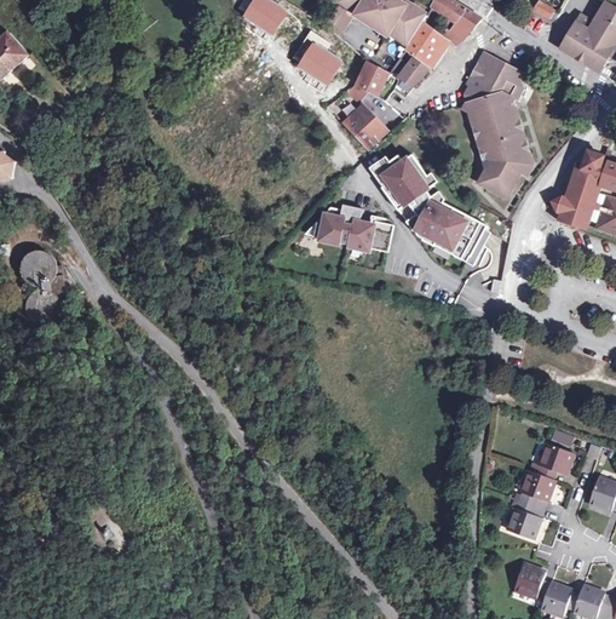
[(339,0),(324,27),(340,36),(355,12),(358,15),(366,0),(339,0)]
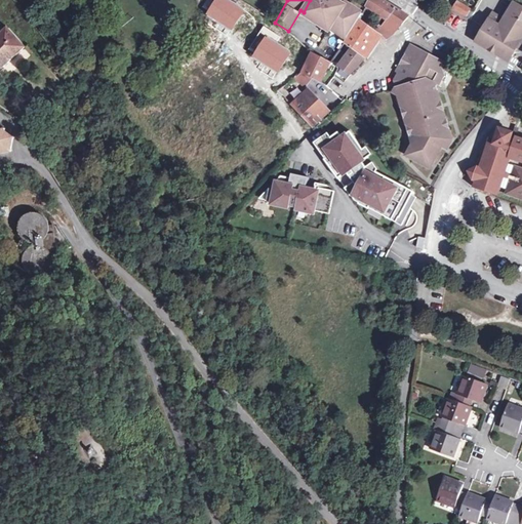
[(309,15),(315,19),(326,2),(325,1),(324,0),(310,0),(304,12),(309,15)]
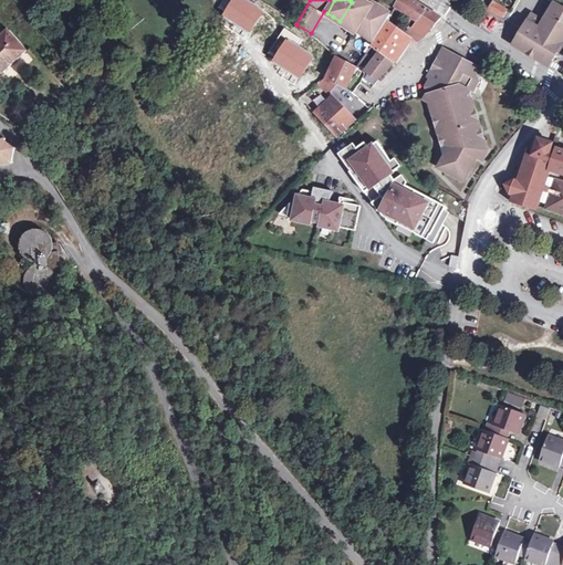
[(356,28),(375,40),(385,21),(388,16),(389,14),(372,2),(371,6),(363,0),(350,0),(351,1),(352,2),(340,21),(341,21),(355,30),(356,28)]
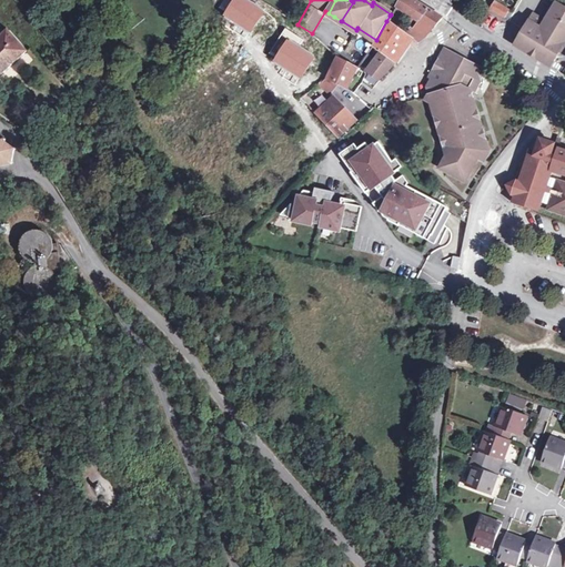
[(397,0),(395,6),(417,20),(427,8),(416,1),(414,0),(397,0)]
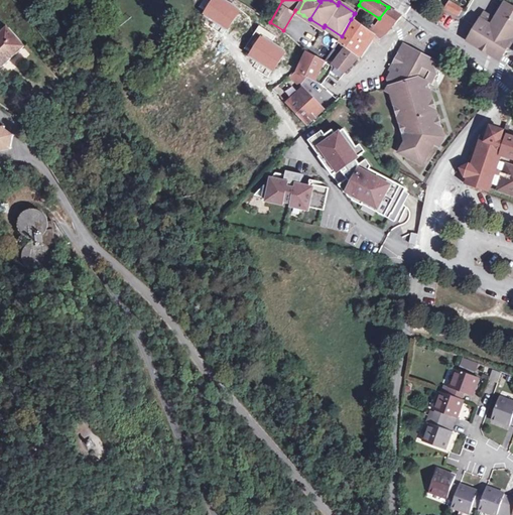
[(444,0),(440,7),(454,17),(460,8),(447,0),(444,0)]
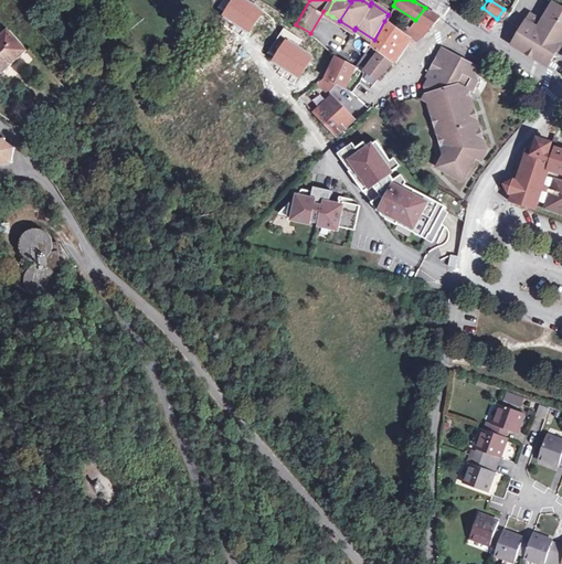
[(529,13),(517,34),(510,45),(523,53),(545,66),(561,38),(561,8),(552,2),(541,21),(529,13)]
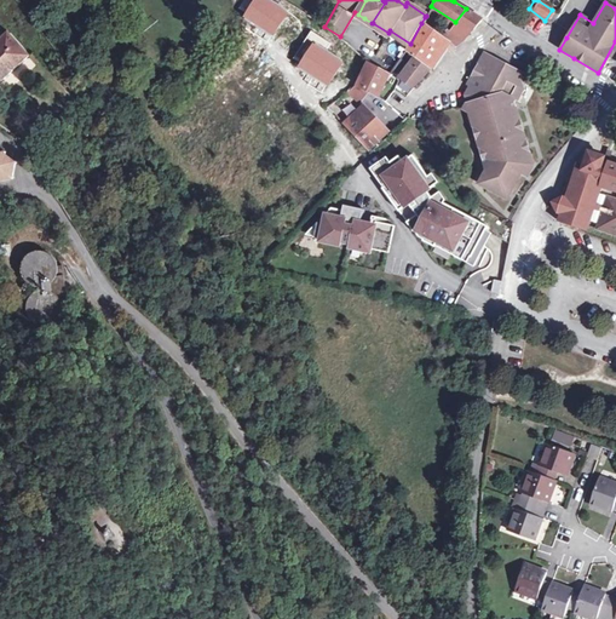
[(289,16),(304,24),(308,18),(294,9),(289,16)]
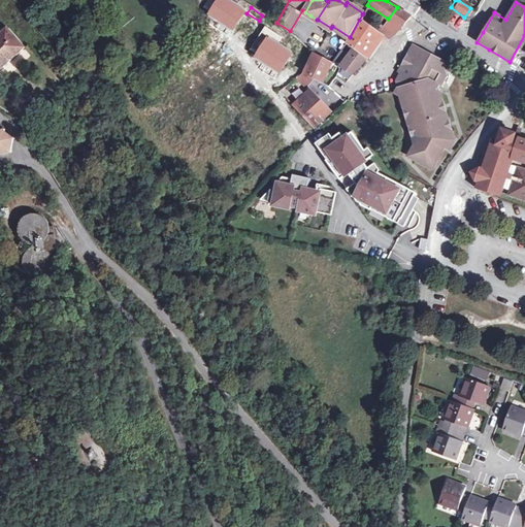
[(403,11),(397,7),(388,19),(383,27),(391,33),(392,34),(398,28),(409,15),(403,11)]
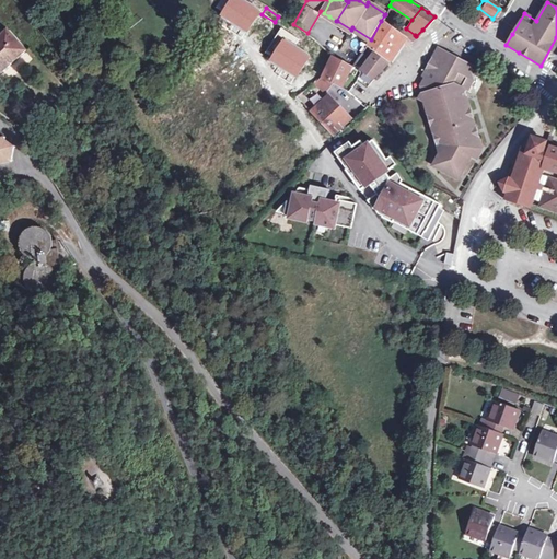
[(389,60),(396,48),(383,39),(391,27),(386,24),(381,21),(371,39),(368,46),(372,48),(376,51),(389,60)]
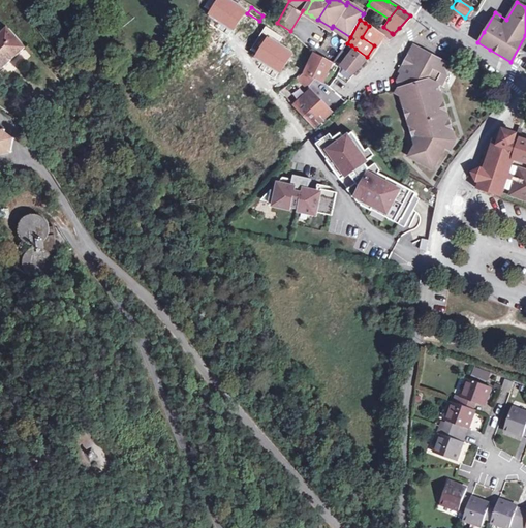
[(362,37),(374,45),(381,35),(379,34),(369,26),(362,37)]
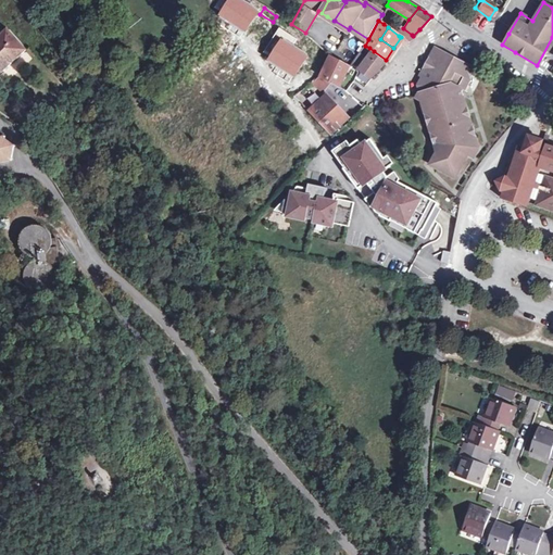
[(406,41),(412,35),(403,28),(399,36),(401,37),(406,41)]
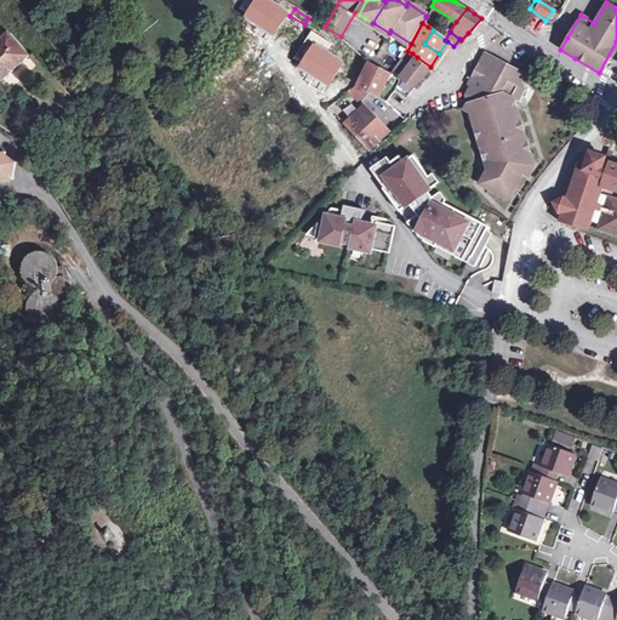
[(28,55),(9,33),(0,40),(0,81),(28,55)]
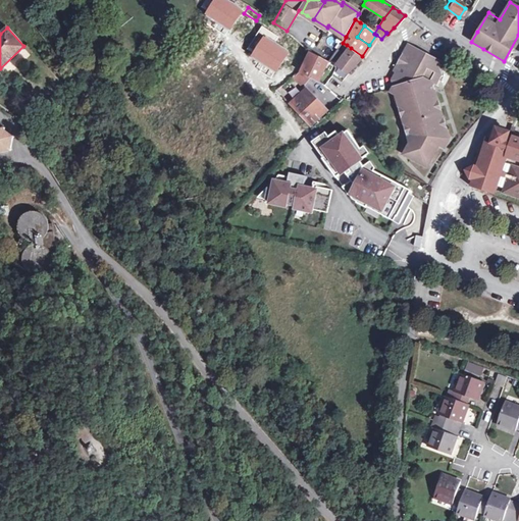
[(432,97),(435,92),(429,89),(433,82),(429,80),(438,64),(439,60),(438,59),(436,58),(407,43),(401,54),(396,64),(393,70),(396,71),(392,80),(392,86),(387,92),(394,95),(395,99),(402,103),(399,107),(405,111),(402,117),(407,119),(404,125),(410,128),(407,135),(412,138),(407,148),(413,151),(409,158),(422,164),(426,158),(431,161),(439,146),(442,141),(446,142),(449,135),(444,132),(447,126),(439,122),(444,117),(437,114),(440,108),(434,105),(437,100),(432,97)]
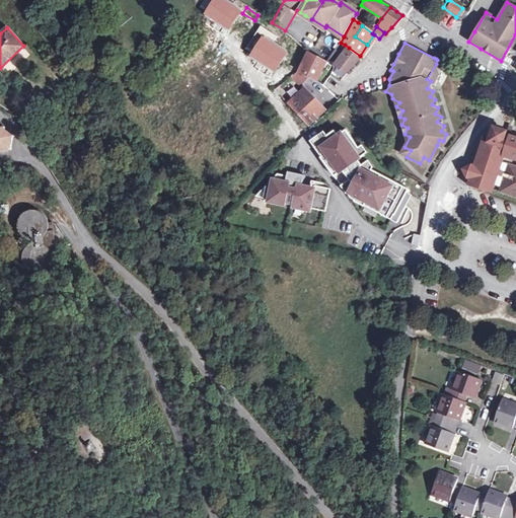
[(349,48),(346,52),(337,65),(345,72),(360,56),(349,48)]
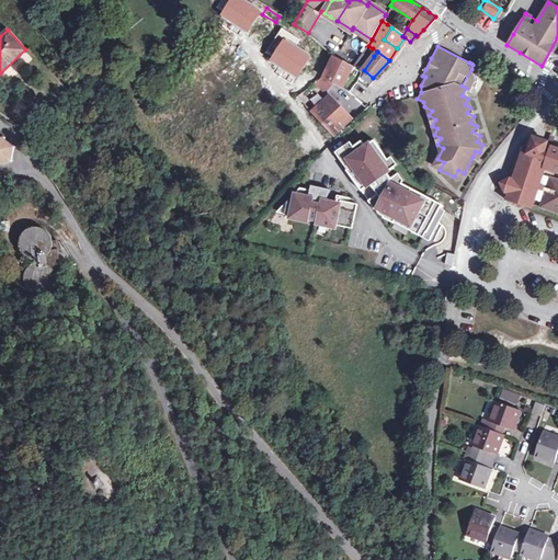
[(333,57),(322,76),(333,82),(341,87),(353,67),(336,58),(333,57)]
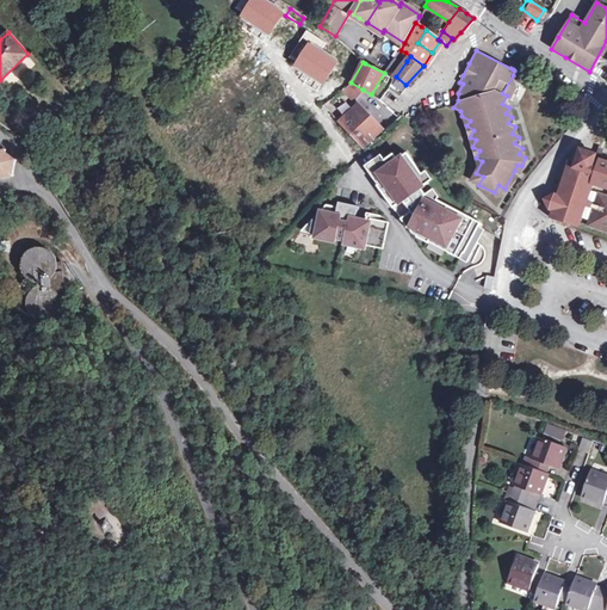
[(515,85),(513,75),(502,93),(507,96),(508,97),(515,85)]
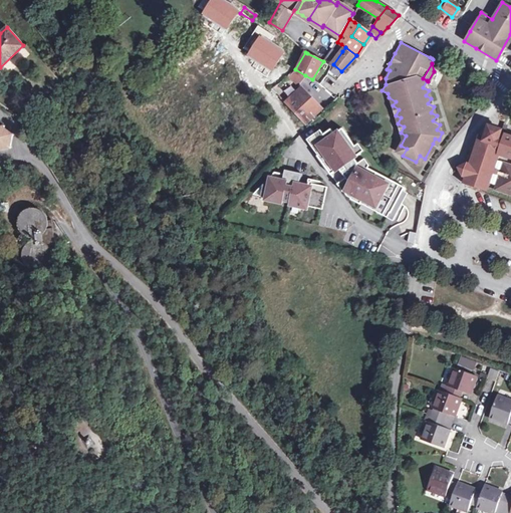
[(297,83),(305,75),(295,69),(286,76),(297,83)]
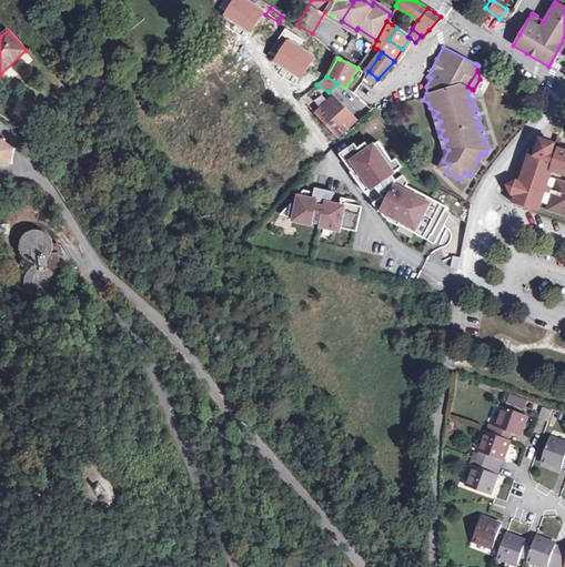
[(313,113),(338,137),(356,119),(344,108),(333,95),(313,113)]
